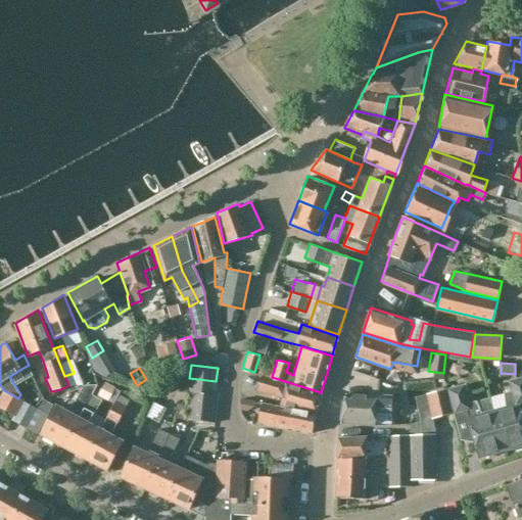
[(291,383),(272,377),(266,375),(262,390),(282,396),(281,404),(316,412),(321,392),(291,383)]
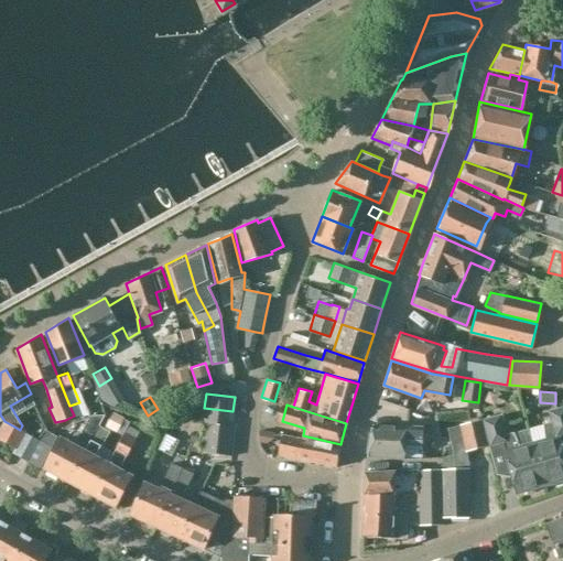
[(544,439),(532,442),(544,484),(562,478),(562,446),(560,434),(562,433),(562,406),(549,410),(551,421),(542,423),(544,439)]
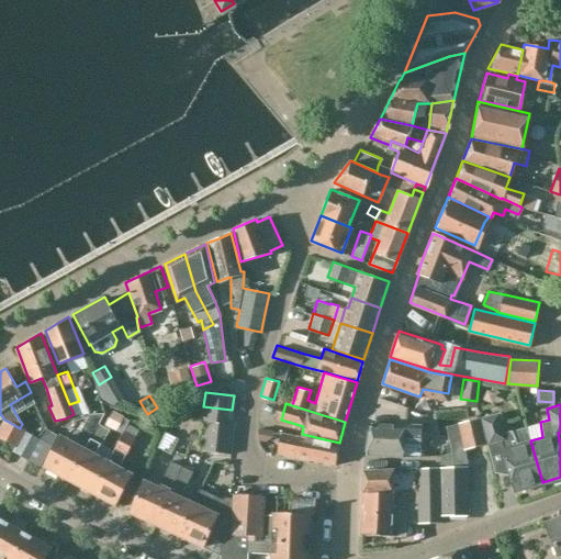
[(202,421),(204,421),(231,424),(232,410),(203,406),(202,421)]
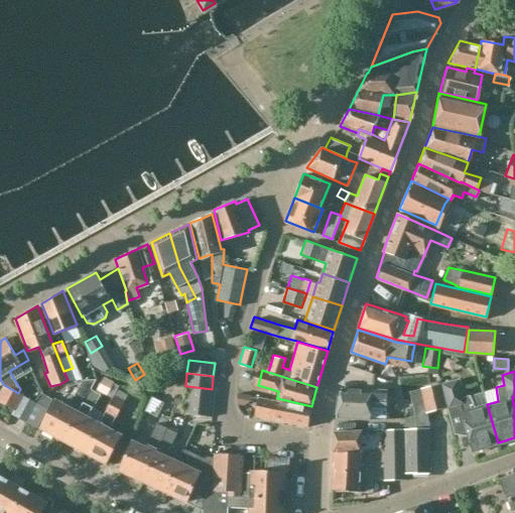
[(111,381),(102,376),(96,389),(104,394),(111,381)]
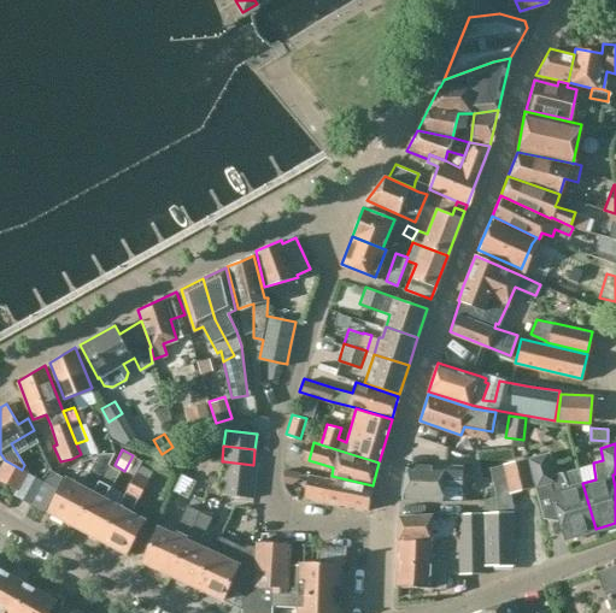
[(99,452),(87,475),(84,481),(82,485),(68,477),(48,512),(75,525),(107,464),(109,464),(115,452),(99,452)]
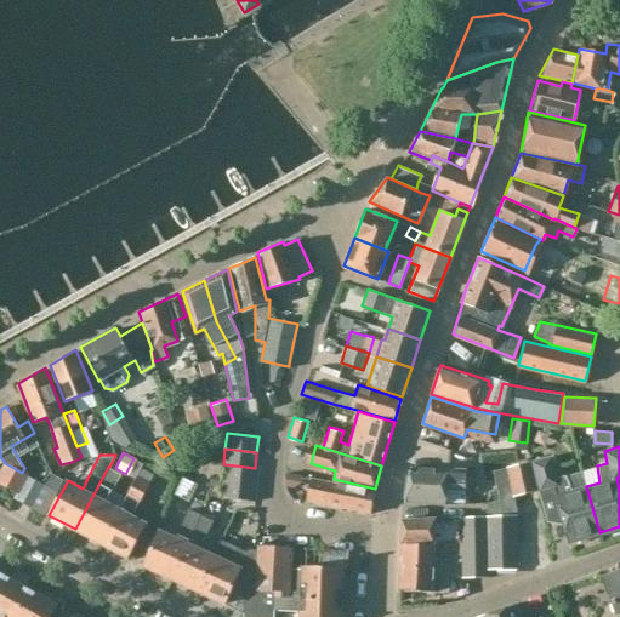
[(530,461),(539,487),(539,489),(553,485),(556,495),(568,541),(599,532),(586,486),(572,490),(564,474),(556,476),(550,456),(530,461)]
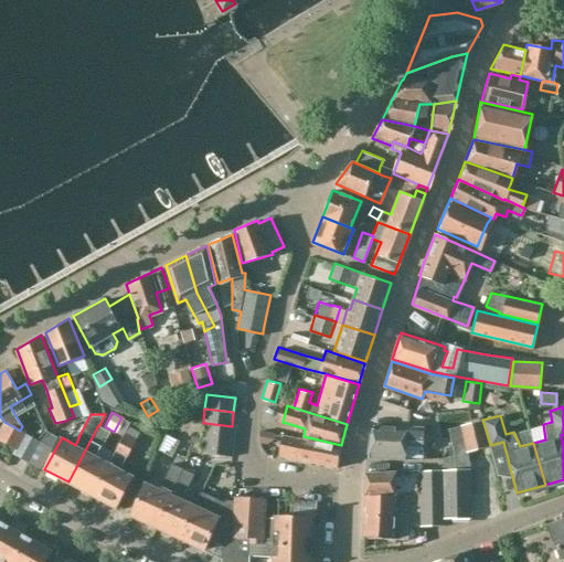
[(482,419),(459,424),(465,451),(489,445),(482,419)]
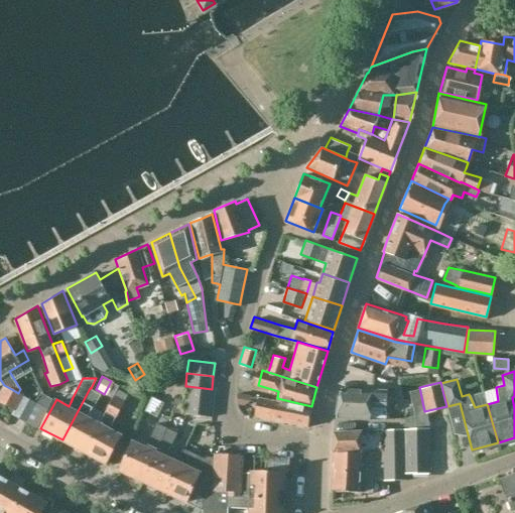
[(0,400),(5,403),(13,390),(4,385),(0,391),(0,400)]
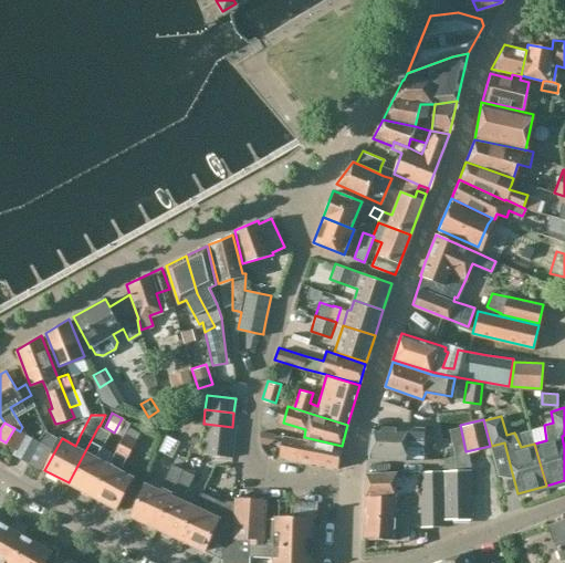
[(131,423),(114,454),(110,459),(108,464),(92,496),(116,508),(133,477),(118,469),(121,466),(125,460),(134,444),(140,428),(131,423)]
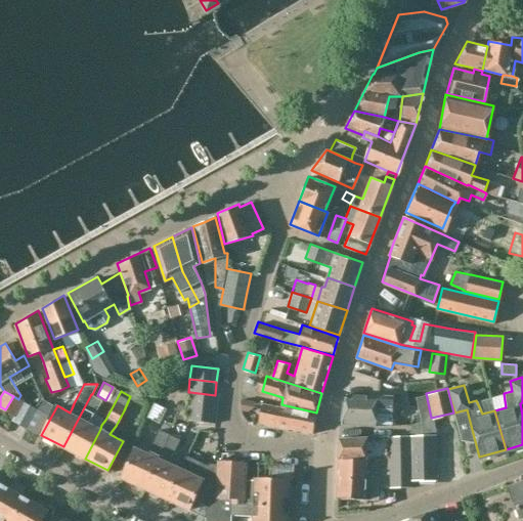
[(190,392),(188,405),(216,408),(217,395),(215,395),(190,392)]
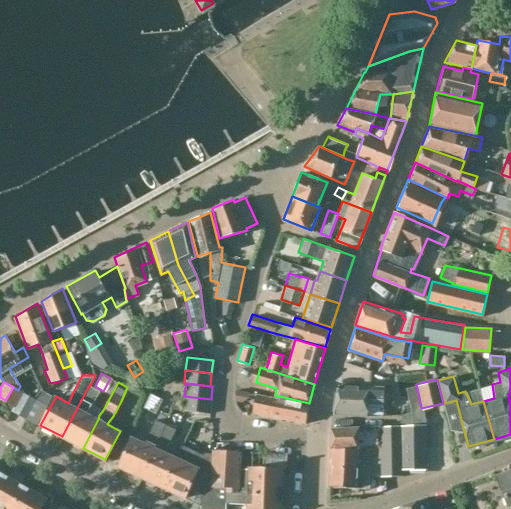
[(62,436),(83,448),(98,419),(87,413),(89,409),(92,404),(99,390),(90,385),(89,385),(62,436)]
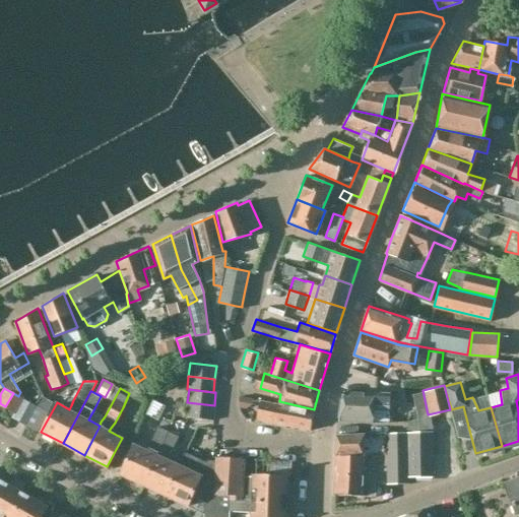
[(5,406),(14,411),(15,411),(22,398),(18,396),(13,393),(5,406)]
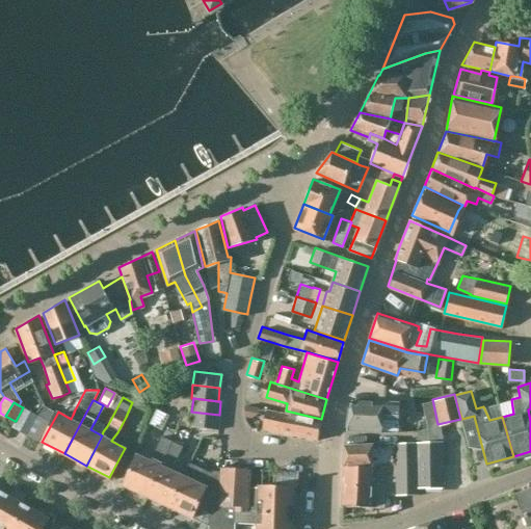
[(381,432),(382,420),(398,421),(399,406),(349,404),(348,431),(381,432)]
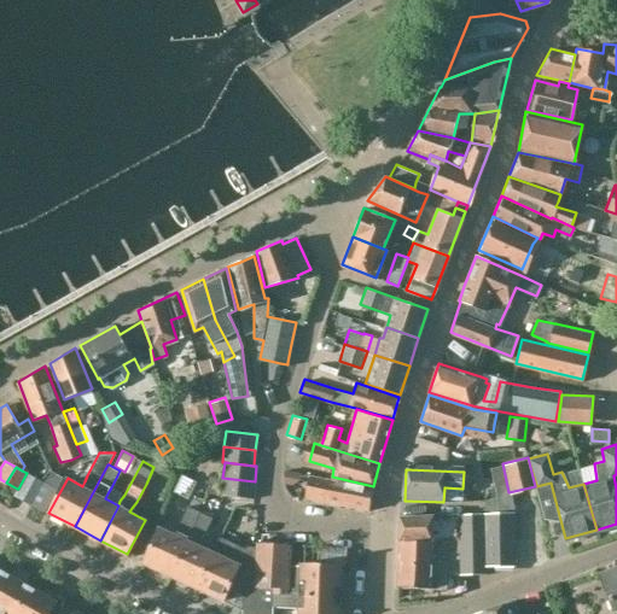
[(13,495),(31,503),(44,481),(27,473),(18,489),(17,489),(13,495)]
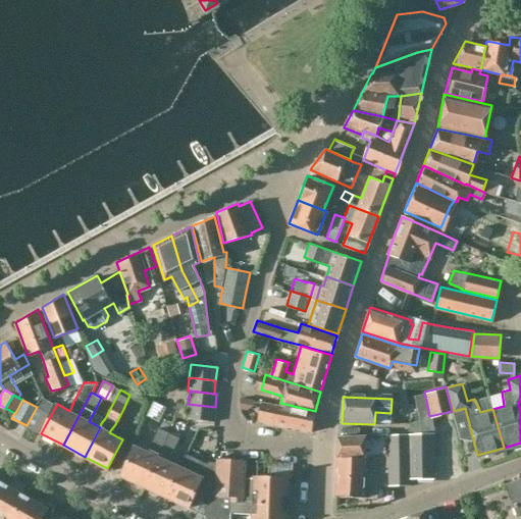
[(315,412),(261,402),(258,420),(311,430),(315,412)]
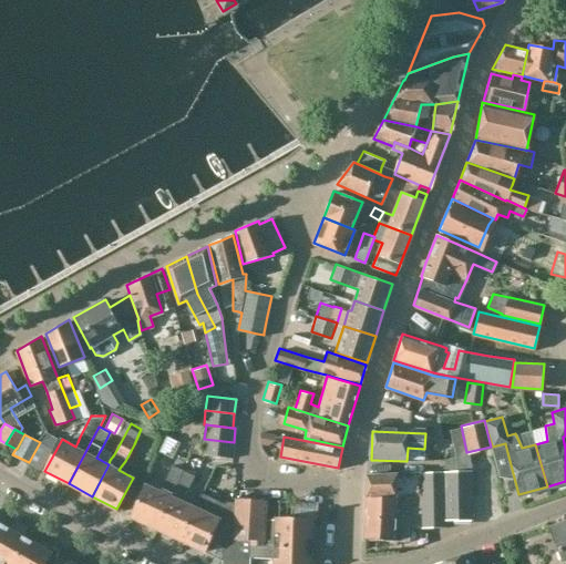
[(232,457),(234,442),(204,439),(203,453),(232,457)]
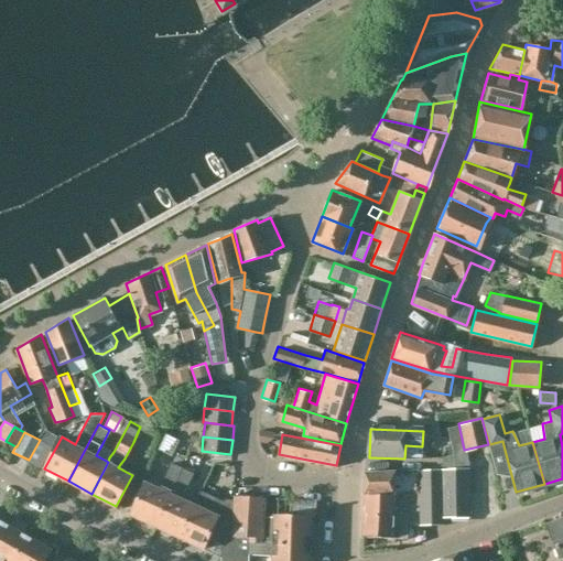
[(182,467),(171,462),(163,477),(161,484),(160,488),(145,482),(130,514),(155,525),(175,483),(182,467)]
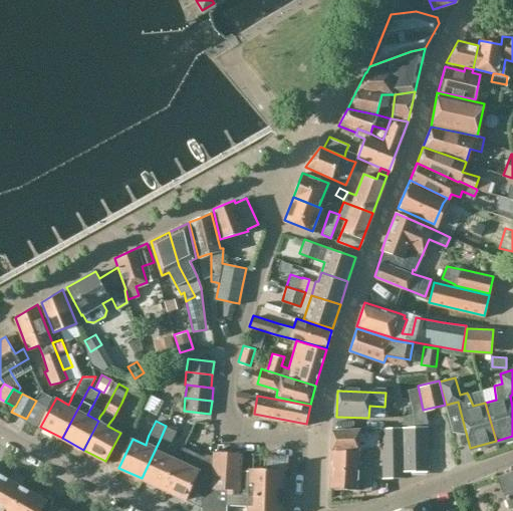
[(176,430),(175,430),(166,426),(142,478),(163,488),(177,459),(176,459),(165,454),(166,450),(170,445),(176,430)]
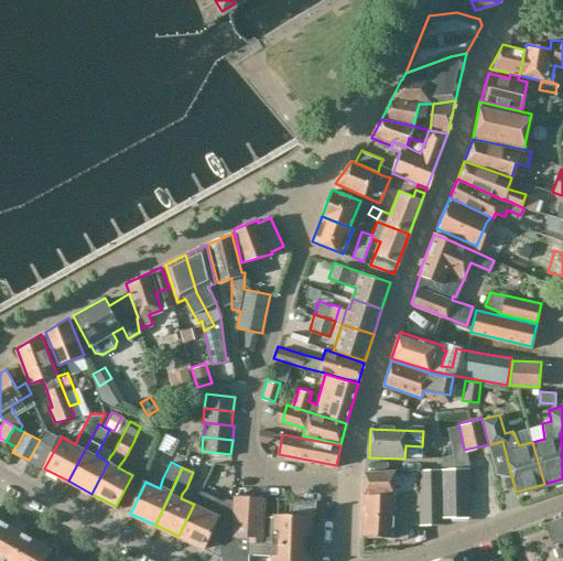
[(468,467),(420,468),(420,499),(420,514),(421,524),(443,524),(443,515),(469,514),(468,467)]
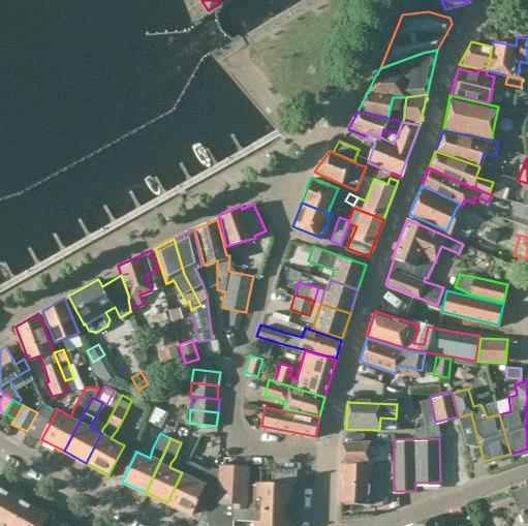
[(342,442),(341,463),(372,464),(372,467),(394,468),(394,439),(370,440),(342,442)]
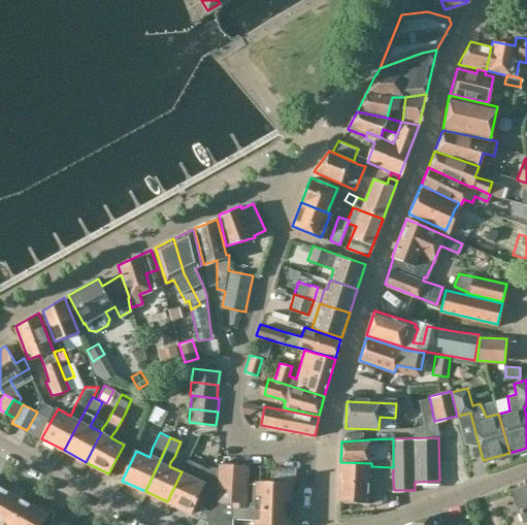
[(196,499),(207,503),(207,500),(208,483),(204,483),(192,477),(193,472),(196,467),(199,461),(188,457),(186,462),(183,468),(180,471),(182,471),(167,501),(191,513),(196,499)]
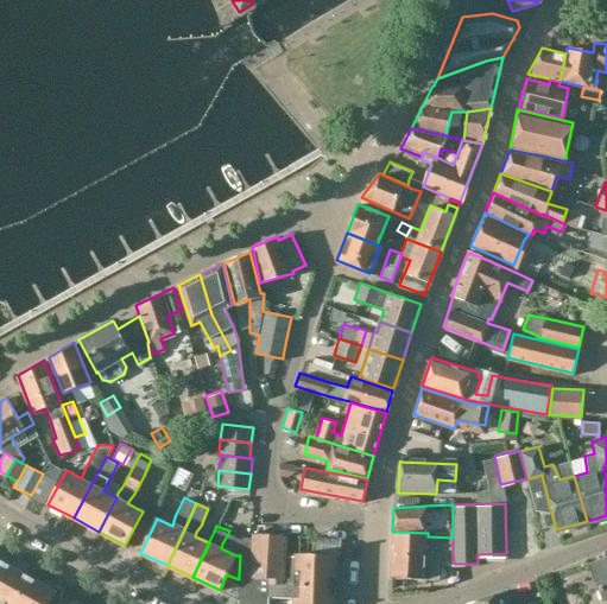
[(392,532),(390,577),(438,579),(441,552),(453,553),(453,538),(428,536),(428,533),(392,532)]
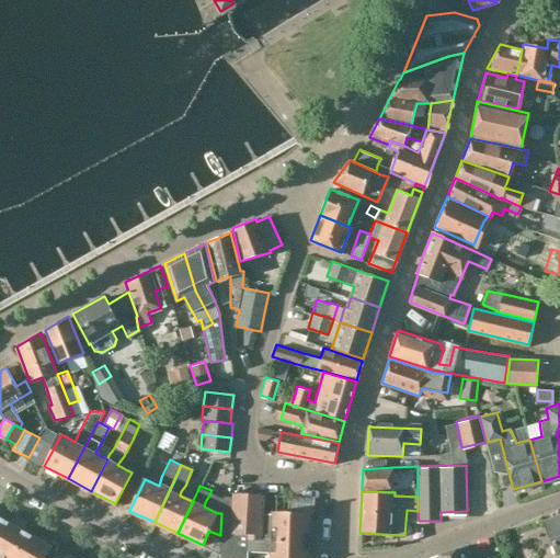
[(272,526),(262,525),(263,493),(232,492),(232,514),(221,513),(220,532),(248,533),(248,538),(309,541),(310,527),(312,526),(313,519),(310,516),(310,513),(273,511),(272,526)]
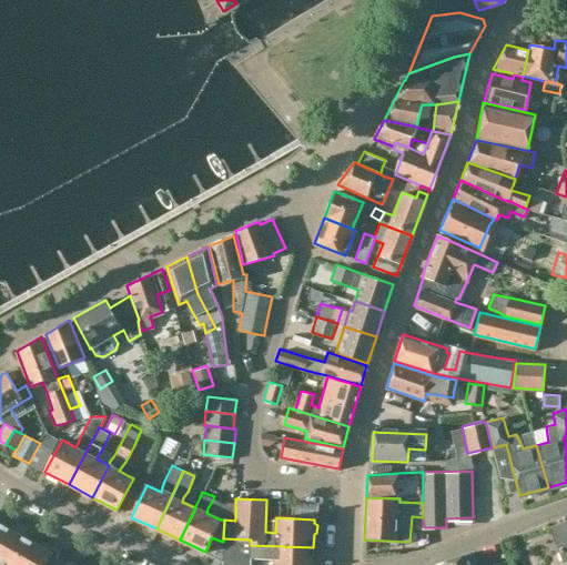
[(566,520),(550,526),(564,561),(566,560),(566,520)]
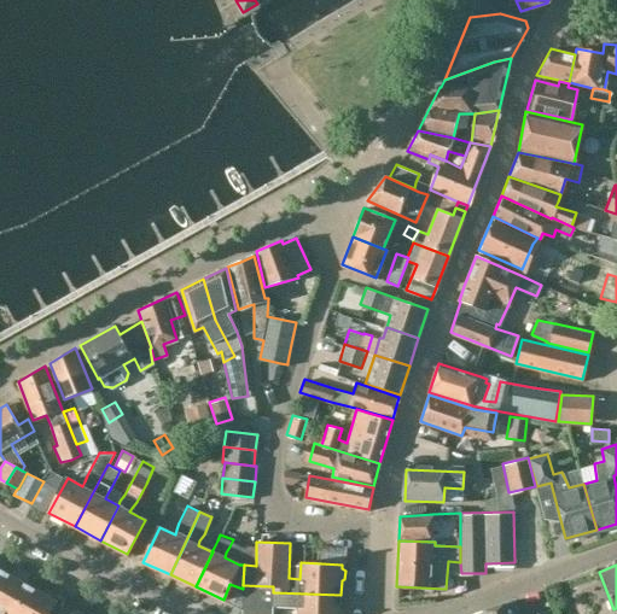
[(0,612),(3,613),(13,613),(29,586),(4,572),(0,577),(0,612)]
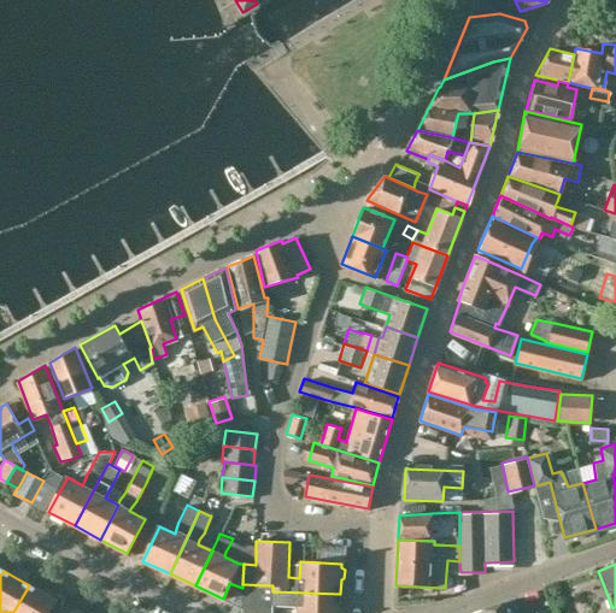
[(287,605),(299,606),(298,612),(342,612),(340,609),(340,594),(273,591),(273,585),(242,584),(242,588),(241,612),(273,612),(273,603),(286,605),(287,605)]
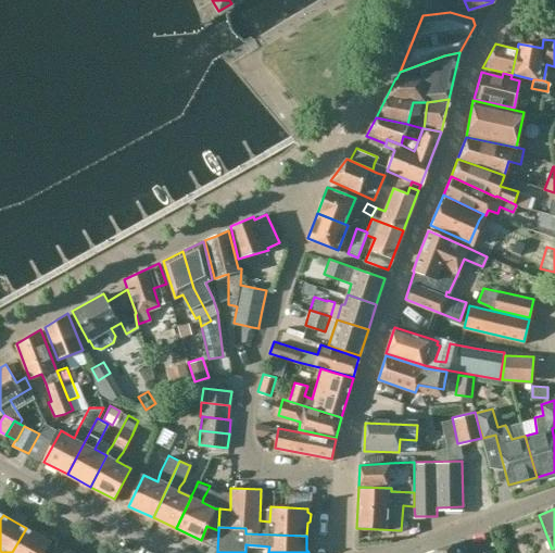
[(42,552),(50,541),(26,528),(12,552),(42,552)]
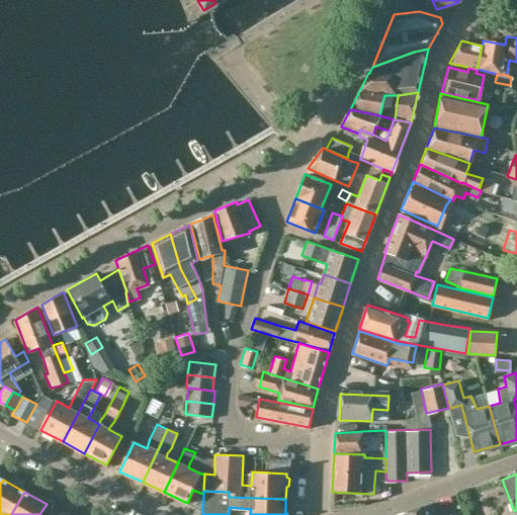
[(436,514),(435,512),(432,502),(397,514),(436,514)]
